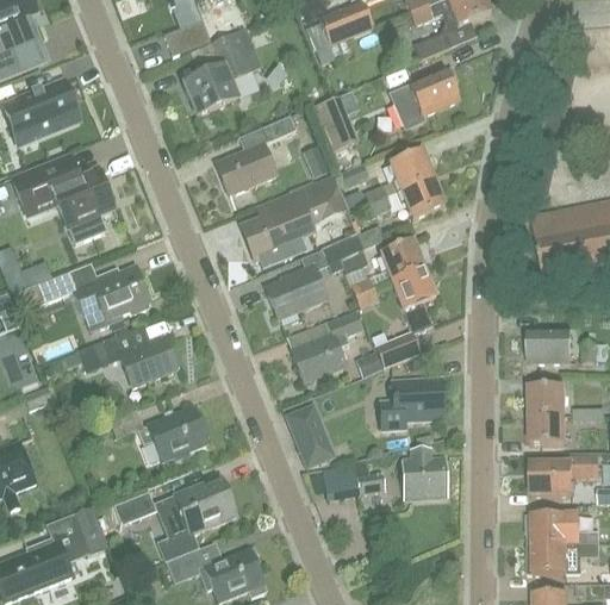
[(0,0),(0,79),(22,70),(12,49),(37,39),(27,14),(35,11),(31,0),(0,0)]
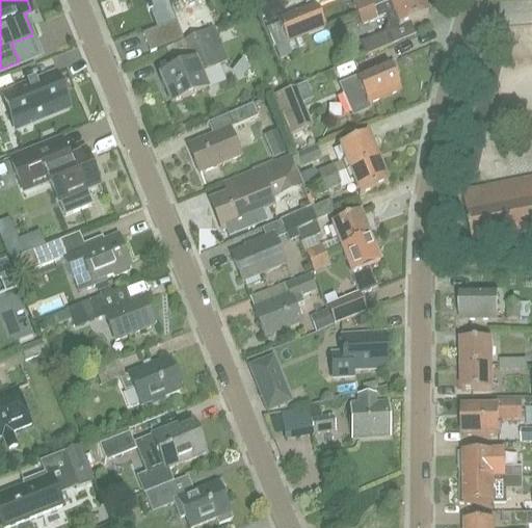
[(147,0),(156,26),(176,19),(168,0),(147,0)]
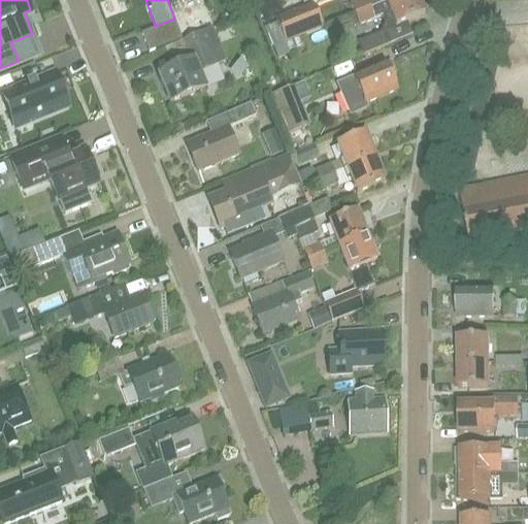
[(354,11),(381,0),(350,0),(354,11)]
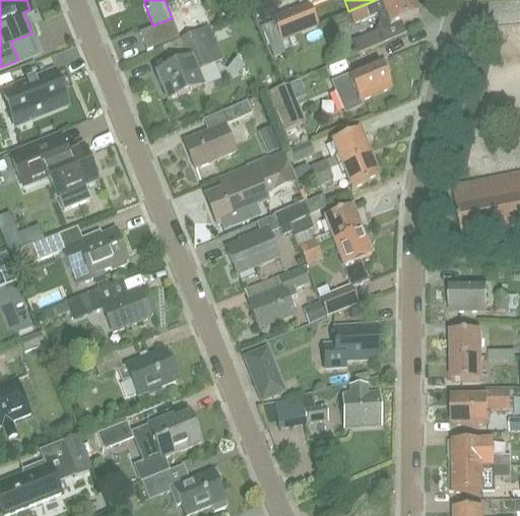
[(375,0),(348,11),(352,20),(375,11),(379,22),(385,24),(416,11),(412,0),(375,0)]
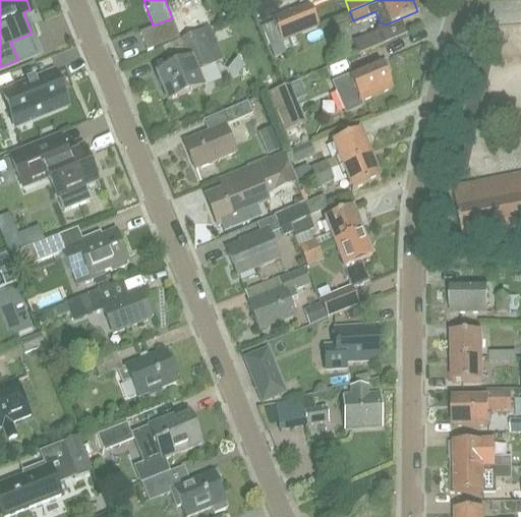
[(273,54),(300,43),(296,32),(316,23),(308,4),(261,23),(273,54)]
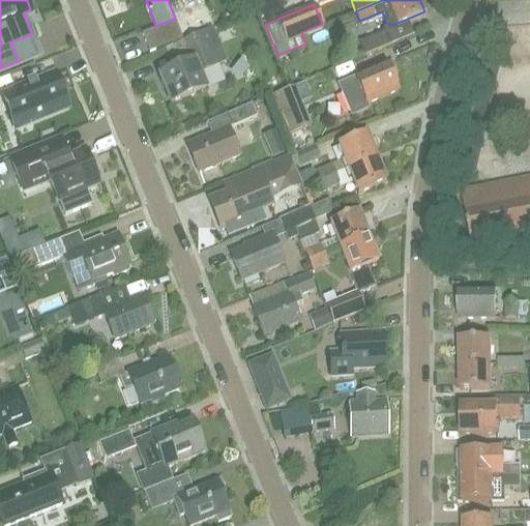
[(155,26),(143,31),(150,50),(182,37),(175,19),(155,26)]
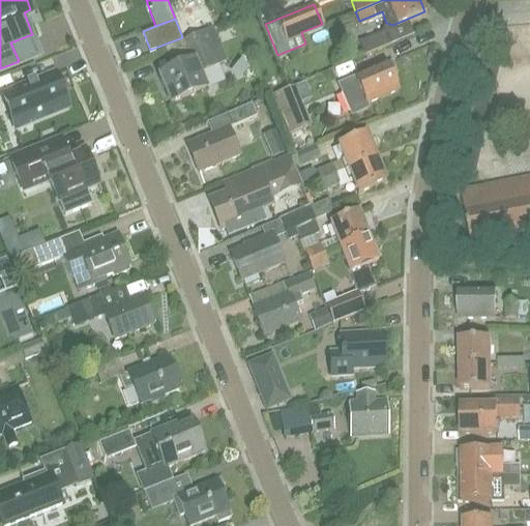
[(181,38),(190,58),(158,71),(171,100),(206,85),(199,67),(226,57),(212,25),(181,38)]
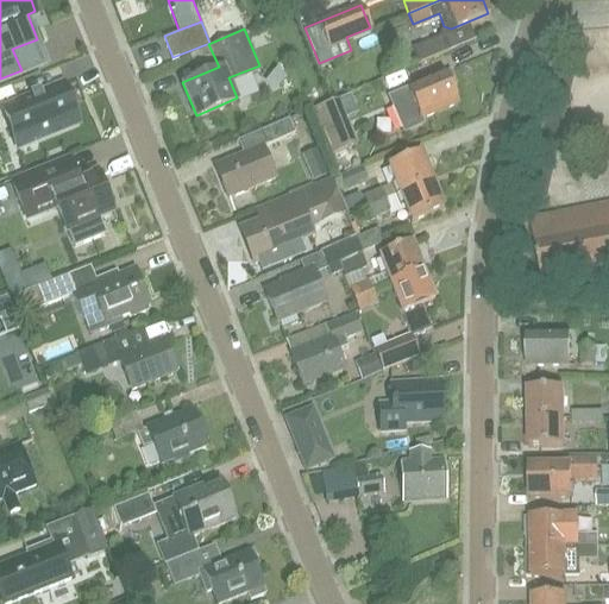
[(418,58),(449,46),(444,37),(437,33),(412,44),(418,58)]
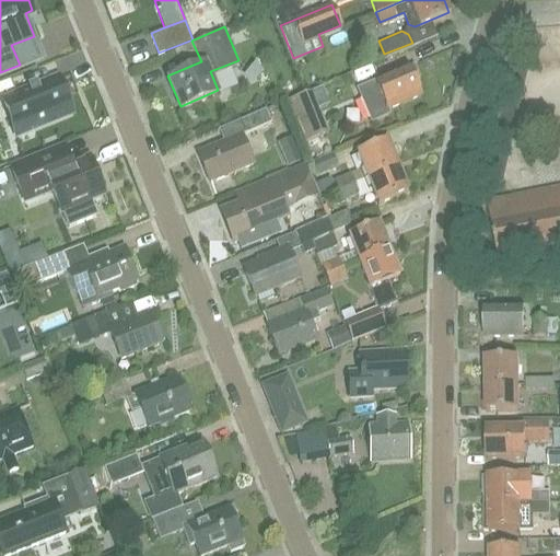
[(388,105),(420,91),(412,76),(419,72),(413,61),(374,78),(374,79),(358,87),(372,120),(392,112),(388,105)]
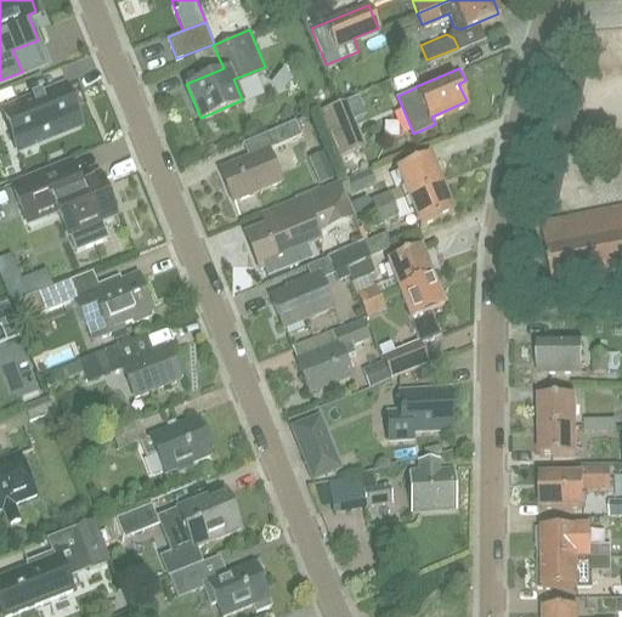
[(32,96),(3,107),(13,135),(32,128),(37,140),(78,123),(62,84),(41,92),(40,90),(30,94),(32,96)]
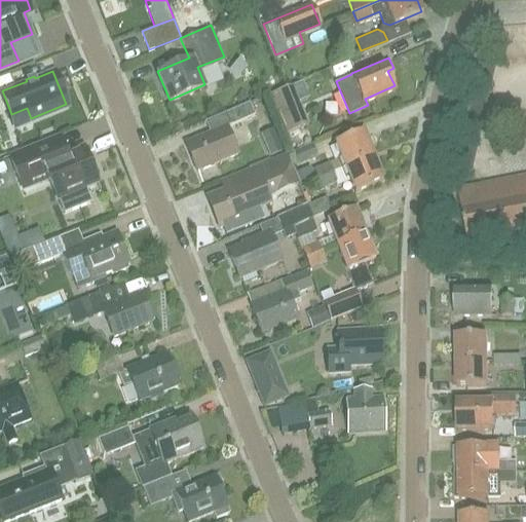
[(285,133),(309,122),(292,81),(268,91),(285,133)]
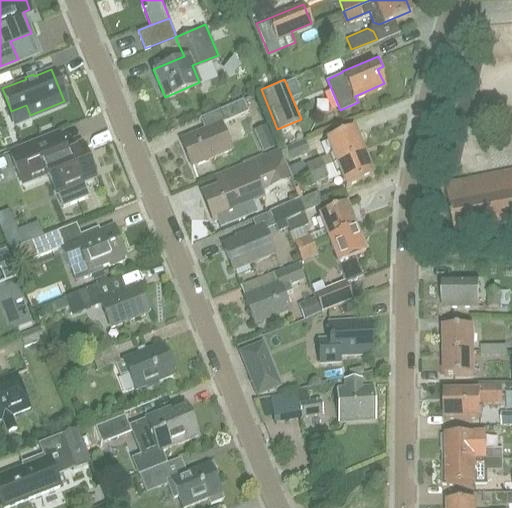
[(192,164),(231,147),(221,121),(247,109),(242,97),(199,115),(204,127),(181,136),(192,164)]
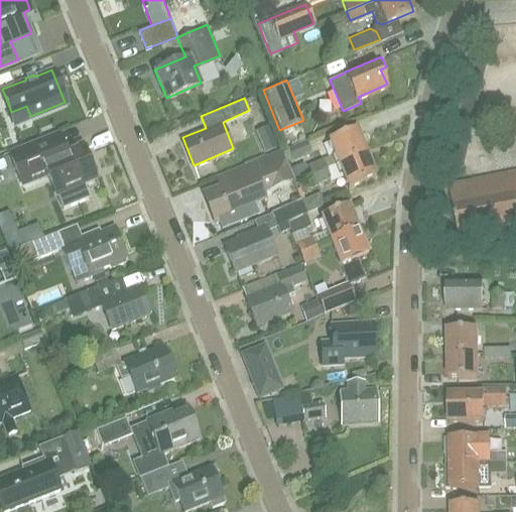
[(355,127),(328,138),(333,151),(338,162),(365,151),(355,127)]
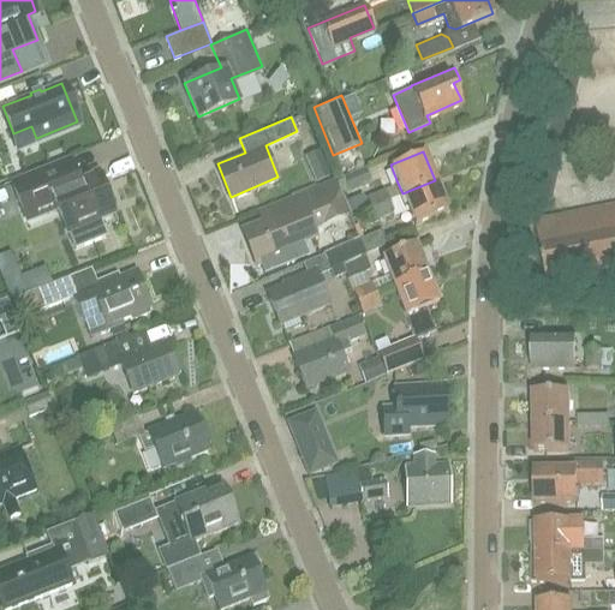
[(78,178),(71,159),(15,181),(24,207),(29,217),(59,207),(76,246),(105,234),(97,216),(112,210),(95,171),(78,178)]
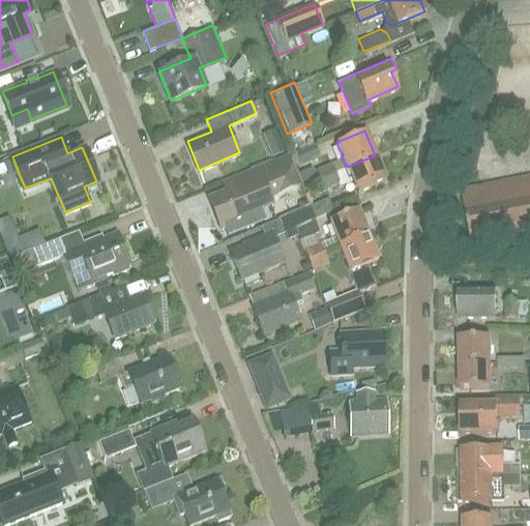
[(300,161),(319,153),(315,142),(296,150),(300,161)]
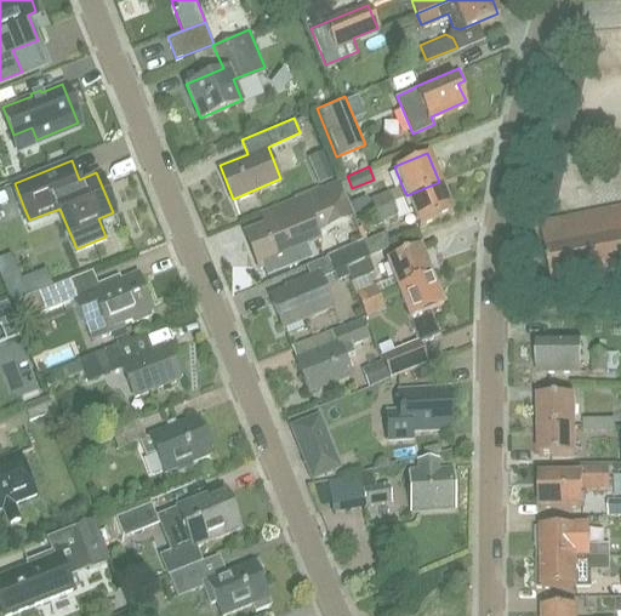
[(536,195),(558,200),(564,172),(542,167),(536,195)]
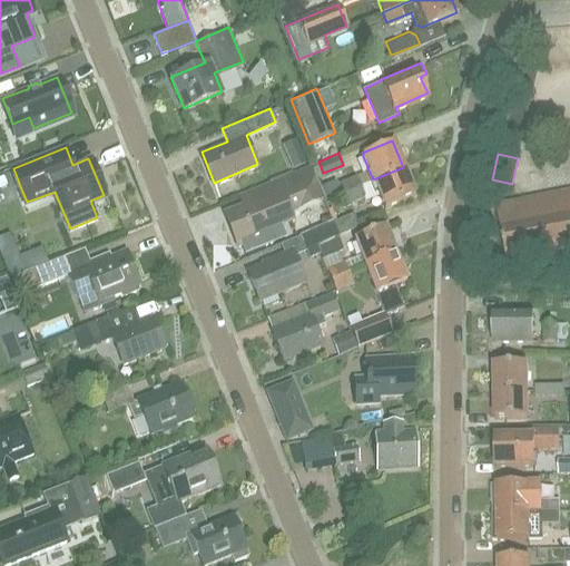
[(243,203),(225,211),(236,238),(238,244),(242,242),(245,251),(275,238),(269,225),(279,221),(294,215),(292,211),(324,198),(318,185),(311,166),(263,185),(266,194),(243,203)]
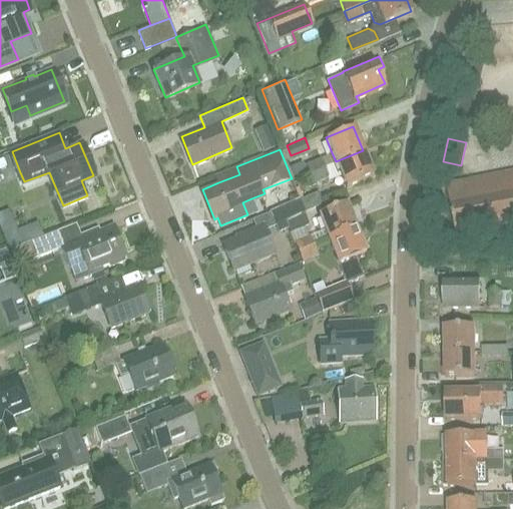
[(363,150),(336,161),(341,173),(346,184),(373,173),(363,150)]
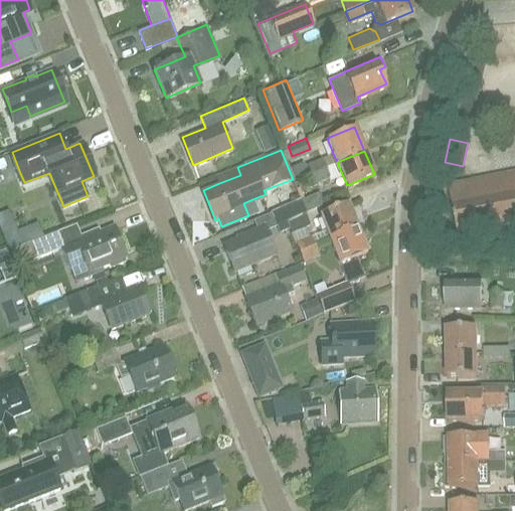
[(304,160),(288,167),(293,179),(310,172),(310,173),(326,166),(322,155),(305,162),(304,160)]
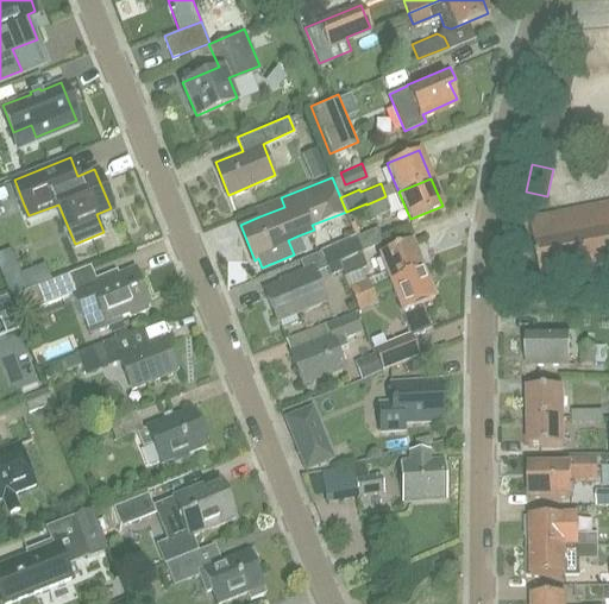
[(240,208),(262,199),(257,188),(236,197),(240,208)]
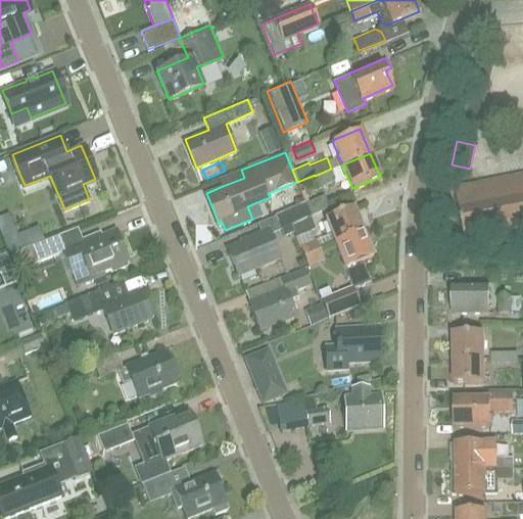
[(331,169),(315,176),(319,185),(335,178),(331,169)]
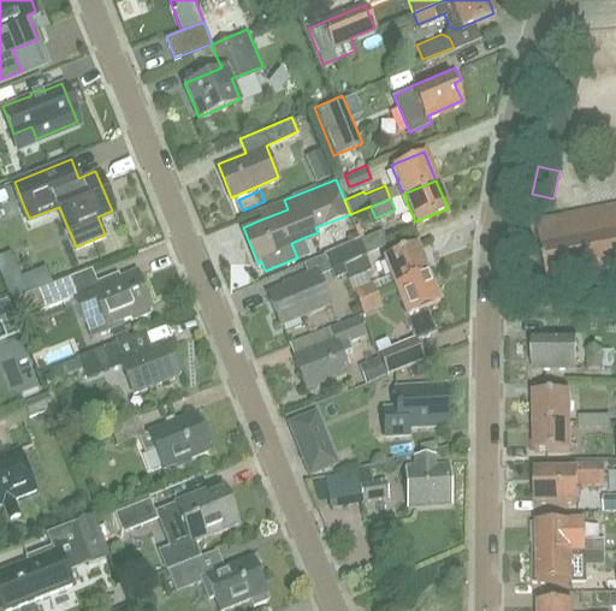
[(615,203),(535,219),(546,277),(615,264),(615,203)]
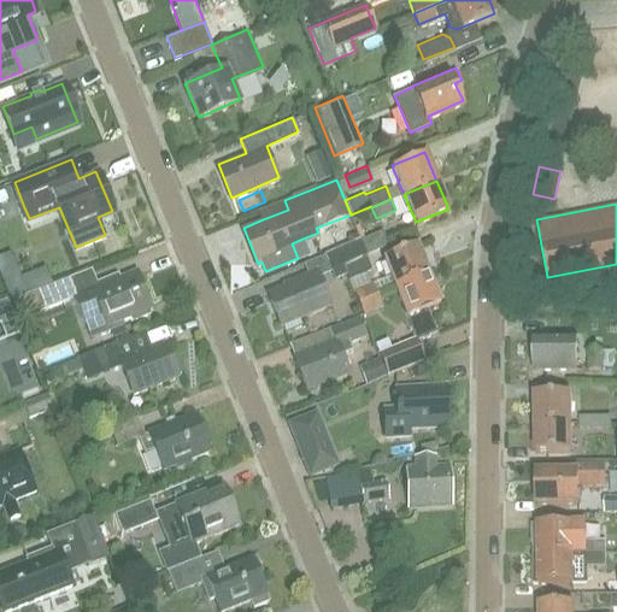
[(354,224),(340,230),(345,242),(359,235),(354,224)]
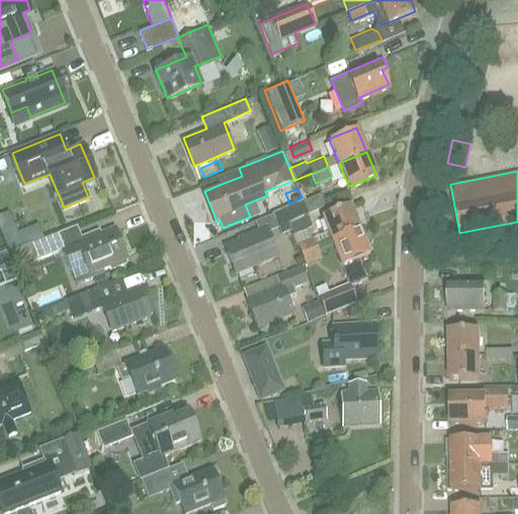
[(301,200),(272,212),(273,212),(278,226),(281,233),(289,229),(291,234),(292,234),(308,228),(313,226),(307,212),(301,200)]
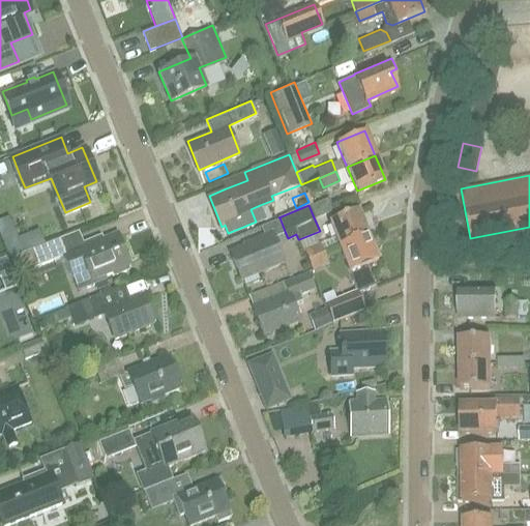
[(339,245),(367,234),(358,209),(328,221),(339,245)]
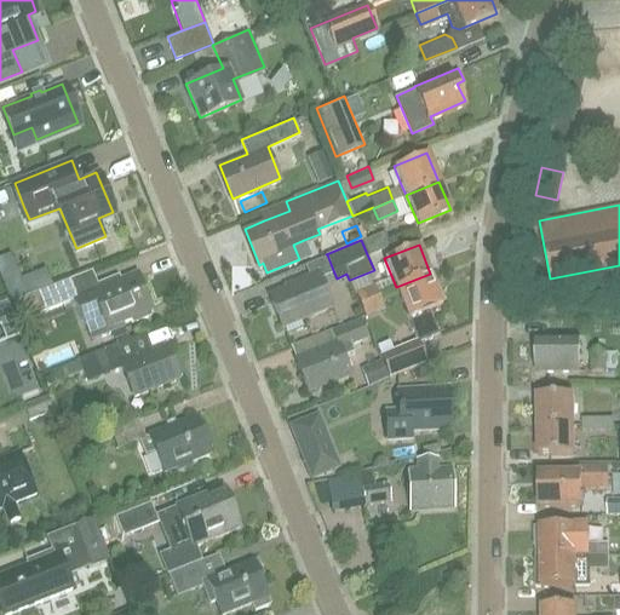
[(0,268),(16,262),(11,251),(0,254),(0,268)]
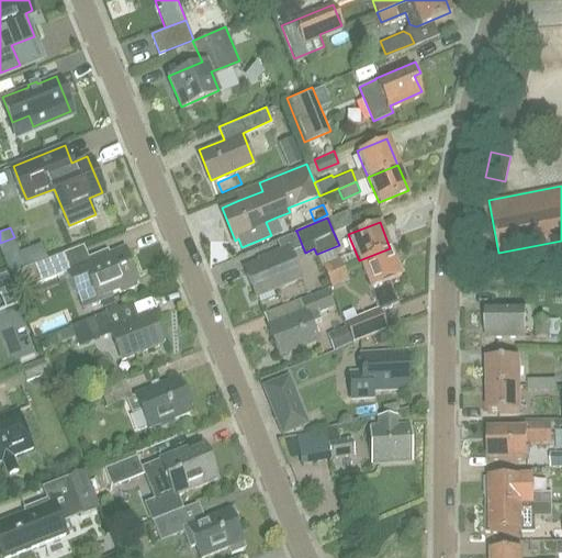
[(272,288),(302,276),(290,245),(267,254),(268,256),(245,266),(258,300),(274,294),(272,288)]
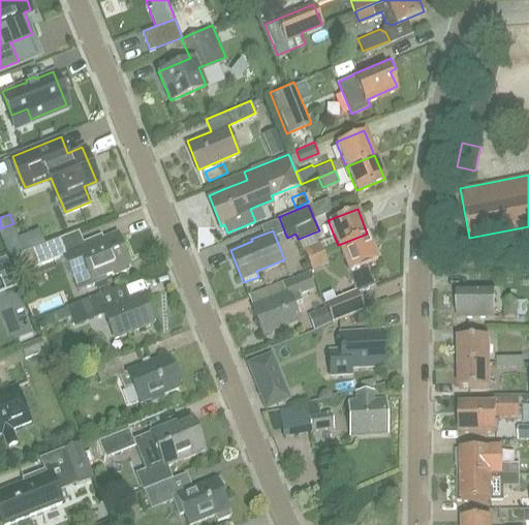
[(128,261),(117,232),(65,251),(59,236),(36,245),(11,254),(19,271),(42,261),(64,253),(75,282),(91,277),(128,261)]
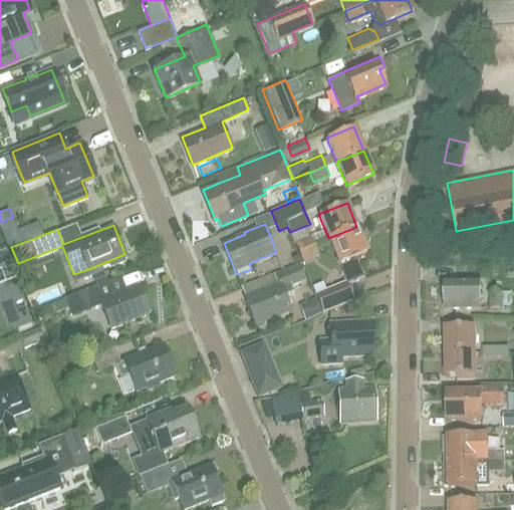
[(356,227),(328,238),(337,263),(338,262),(344,280),(346,283),(362,276),(354,256),(366,252),(356,227)]
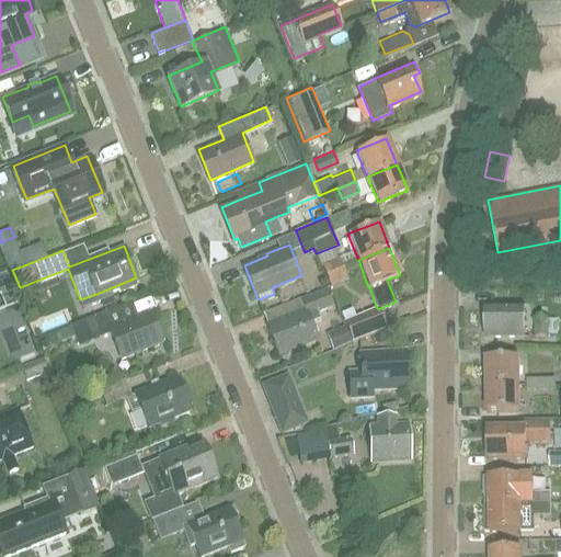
[(338,257),(321,263),(327,274),(343,266),(339,257),(339,256),(338,257)]
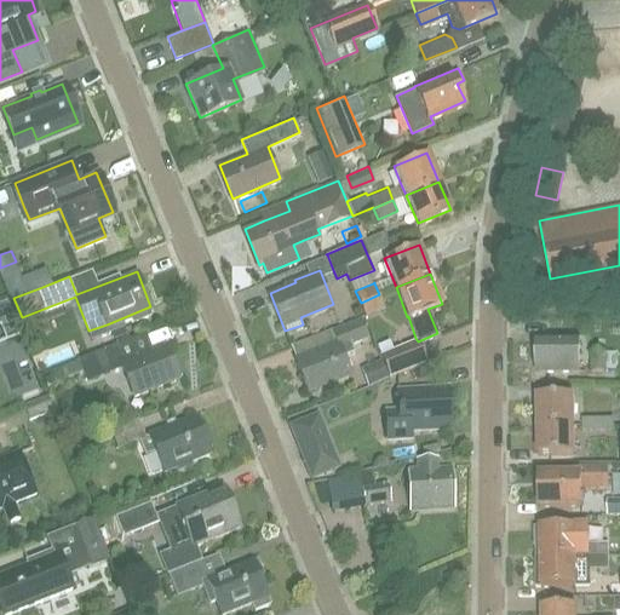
[(379,294),(361,303),(366,315),(384,306),(379,294)]
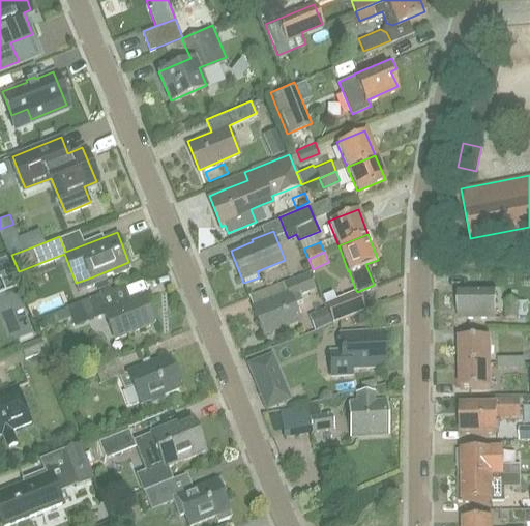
[(0,278),(5,290),(18,285),(6,255),(0,257),(0,278)]
